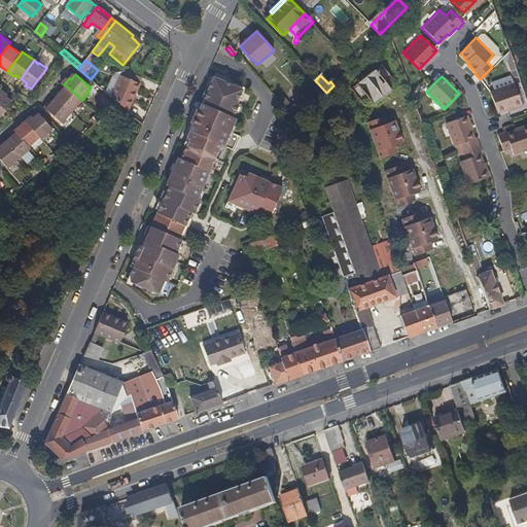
[(132,104),(139,88),(121,79),(112,98),(117,103),(128,112),(132,104)]
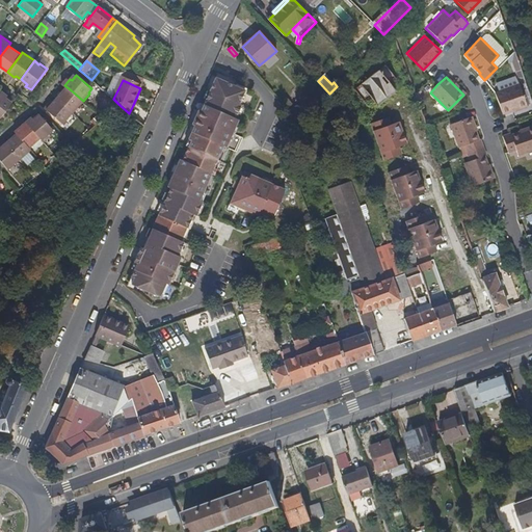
[(237,152),(243,137),(233,133),(238,120),(236,118),(241,106),(238,105),(244,92),(214,80),(200,113),(207,116),(205,123),(200,121),(195,128),(193,127),(188,139),(191,141),(188,149),(182,161),(180,160),(168,187),(170,188),(156,221),(143,249),(151,253),(149,259),(142,258),(139,266),(137,265),(131,278),(134,281),(132,286),(160,298),(166,285),(169,286),(181,259),(179,258),(184,244),(181,242),(187,228),(190,230),(203,203),(200,201),(205,188),(211,175),(214,176),(216,170),(214,168),(223,147),(237,152)]
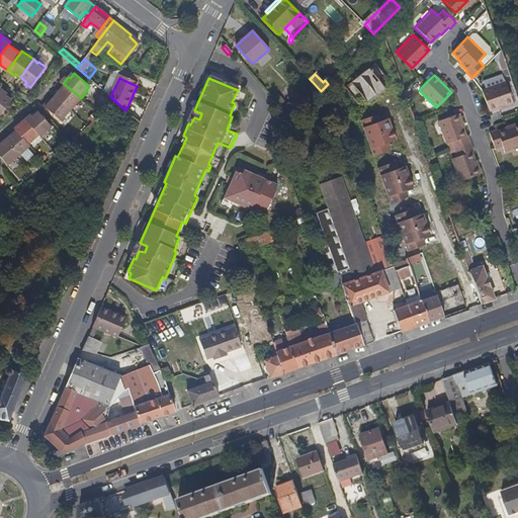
[(321,91),(310,79),(304,85),(316,96),(321,91)]
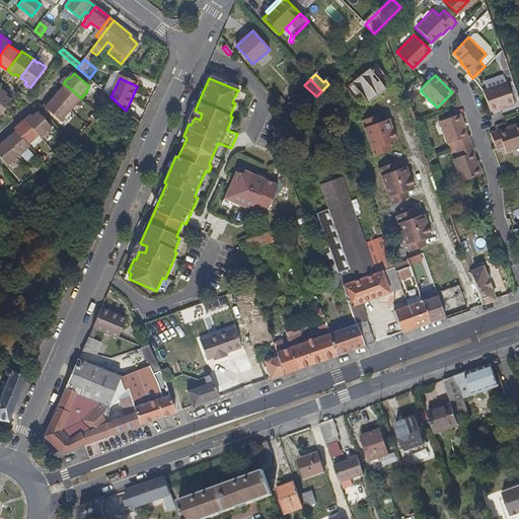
[(513,101),(506,81),(492,86),(482,89),(484,94),(488,103),(490,109),(501,105),(513,101)]
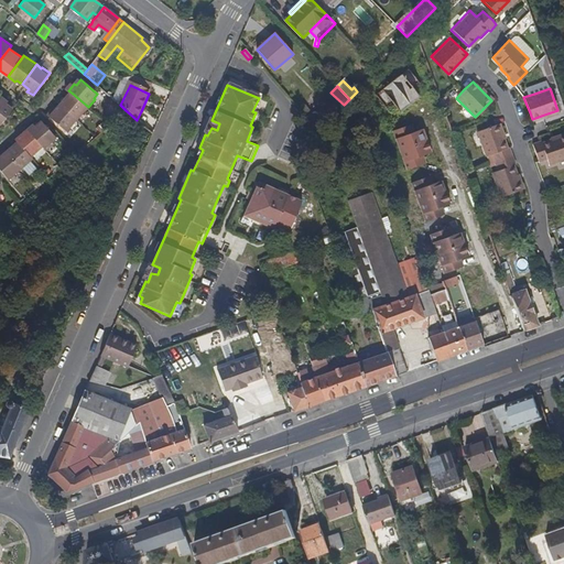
[(78,119),(88,107),(73,94),(62,105),(78,119)]
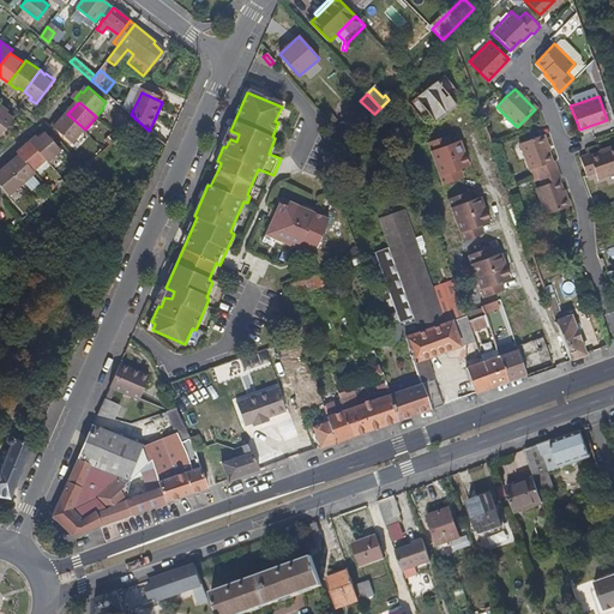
[(0,136),(7,127),(13,118),(6,113),(7,110),(1,106),(0,107),(0,136)]
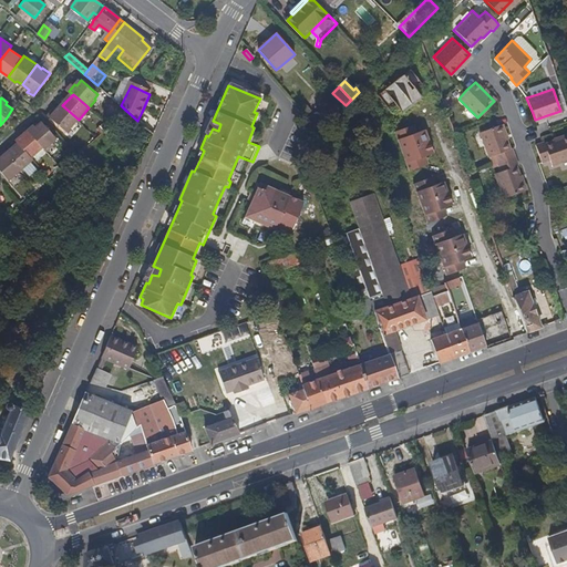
[(331,121),(343,107),(338,101),(332,106),(327,112),(319,120),(326,125),(331,121)]
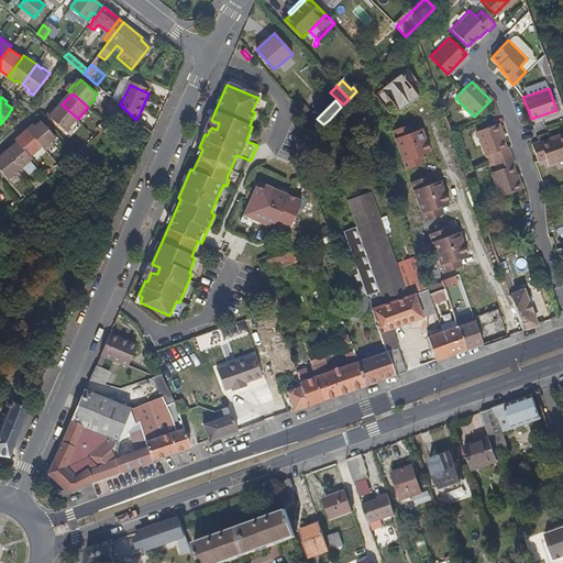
[(68,130),(78,119),(62,105),(57,110),(55,109),(51,116),(68,130)]
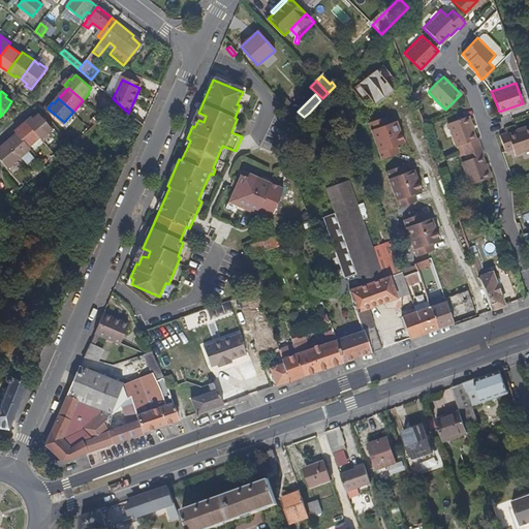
[(313,117),(327,102),(322,98),(320,100),(309,113),(313,117)]
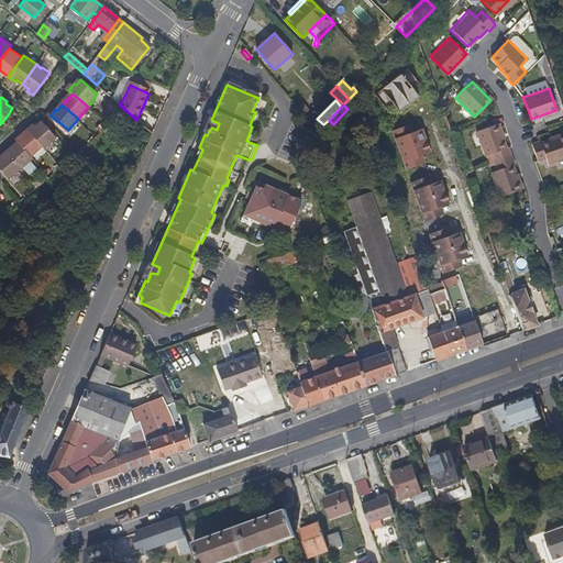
[(317,119),(311,112),(306,117),(318,131),(323,124),(317,119)]
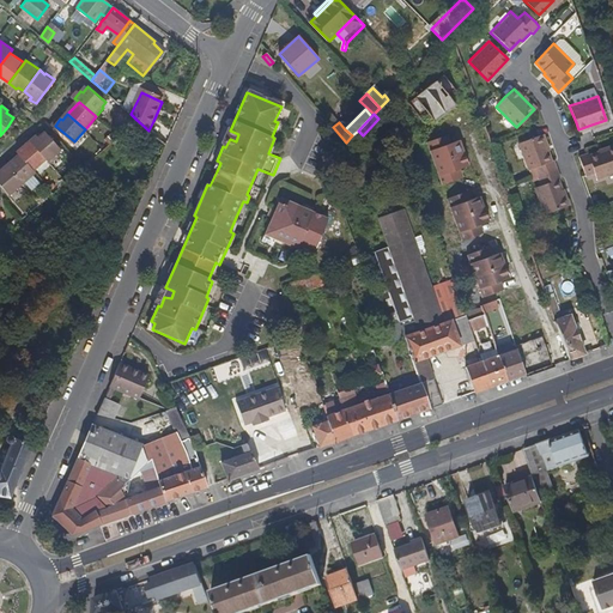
[(236,141),(238,134),(230,131),(226,129),(220,145),(223,146),(225,147),(230,139),(236,141)]
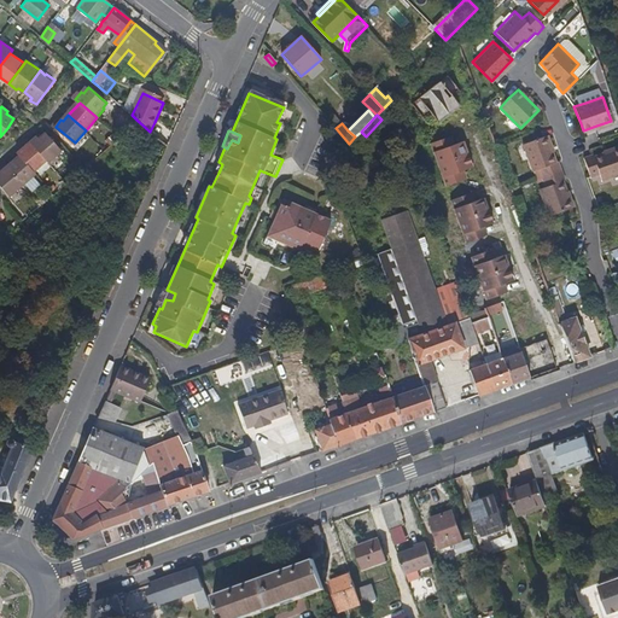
[(63,152),(46,133),(39,139),(38,136),(31,141),(47,161),(52,164),(59,157),(58,156),(63,152)]
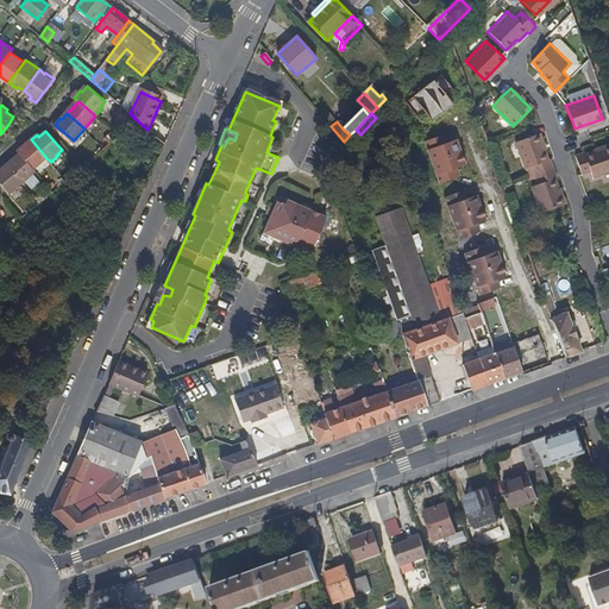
[(550,158),(545,145),(541,146),(537,132),(529,135),(512,142),(521,169),(531,165),(534,174),(554,165),(552,157),(550,158)]
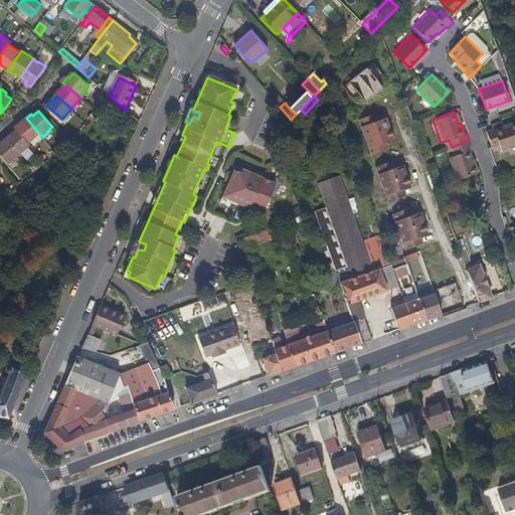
[(394,139),(386,116),(378,119),(375,120),(372,113),(358,118),(360,123),(365,138),(371,154),(385,149),(383,142),(386,141),(394,139)]
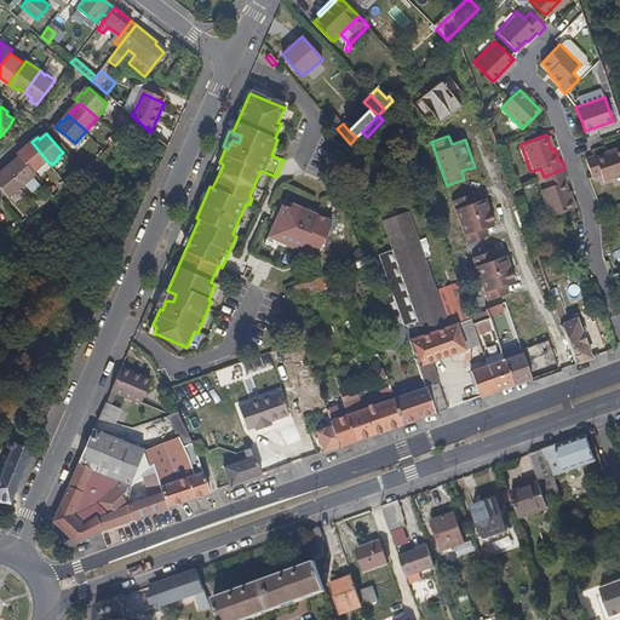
[(47,161),(32,142),(18,154),(21,155),(35,172),(47,161)]
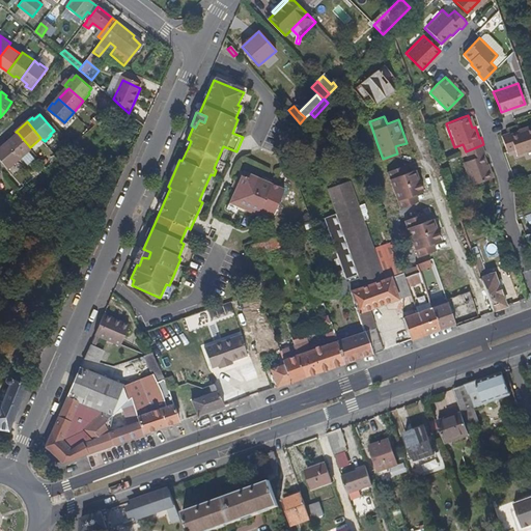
[(530,149),(530,126),(523,129),(520,130),(520,128),(509,132),(508,130),(500,133),(506,149),(513,147),(516,155),(530,149)]
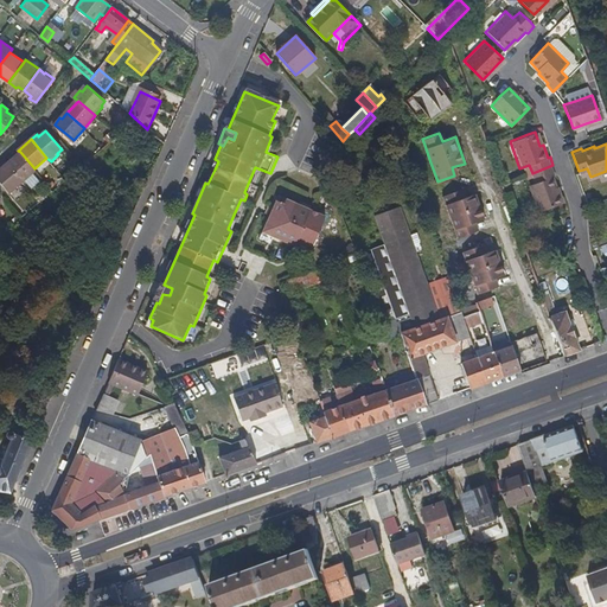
[(326,167),(338,157),(332,151),(323,159),(326,167)]
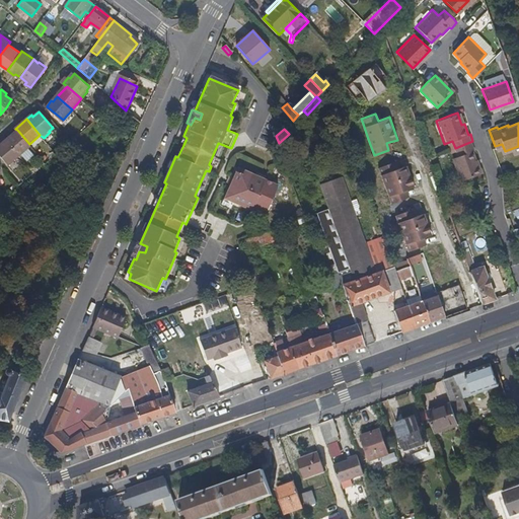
[(29,144),(17,130),(5,140),(19,156),(30,146),(29,144)]
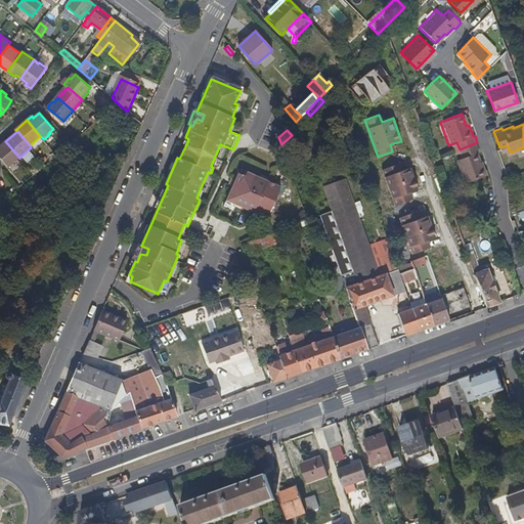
[(19,158),(5,141),(4,139),(0,142),(0,145),(0,146),(0,156),(9,167),(19,158)]
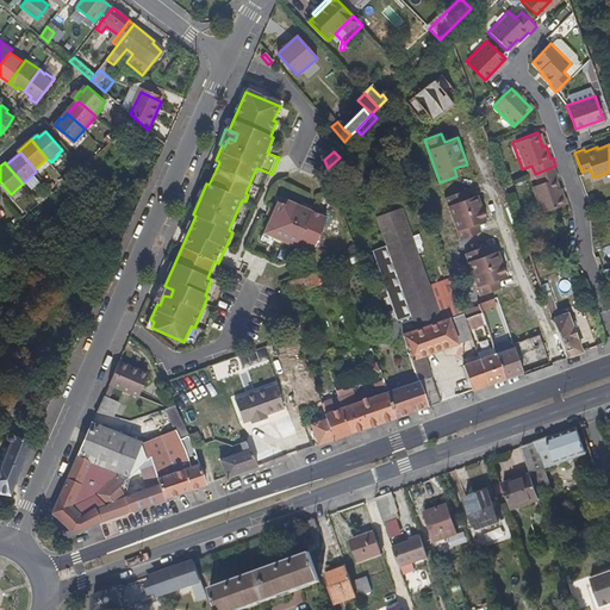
[(561,190),(556,176),(559,175),(555,166),(535,174),(537,182),(529,185),(537,212),(564,203),(559,191),(561,190)]
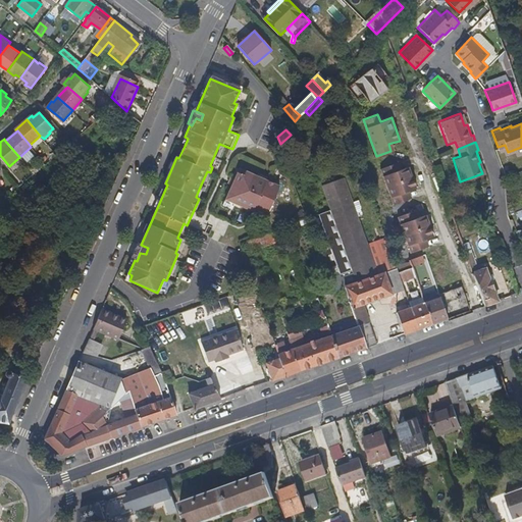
[(417,189),(409,167),(402,169),(398,171),(396,164),(380,169),(385,180),(394,205),(408,200),(406,193),(409,192),(417,189)]
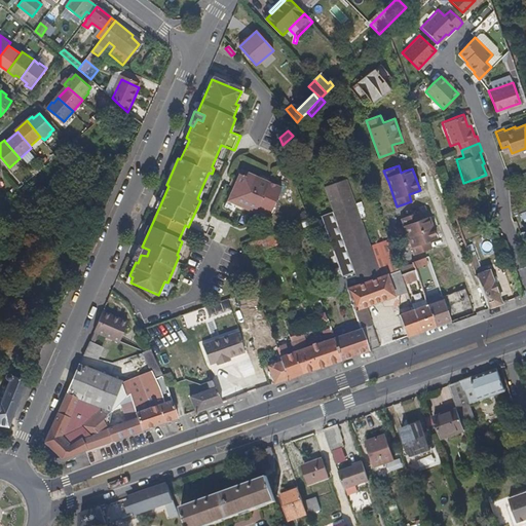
[(270,216),(284,186),(243,168),(229,199),(256,212),(257,210),(270,216)]
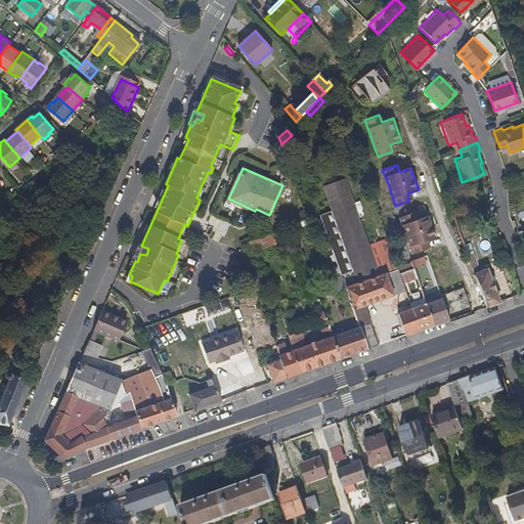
[(403,282),(399,270),(393,254),(375,260),(373,255),(367,241),(360,221),(354,203),(333,211),(337,223),(344,244),(351,263),(355,274),(343,278),(342,275),(329,280),(333,294),(346,289),(353,309),(364,305),(382,299),(406,291),(403,282)]
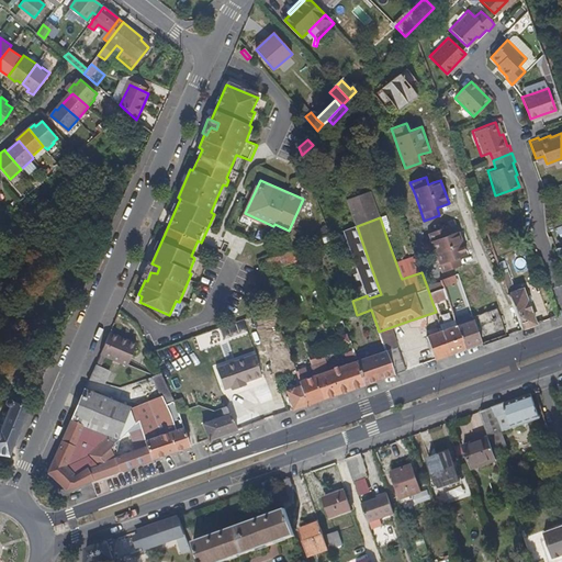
[(468,255),(459,232),(451,234),(447,236),(445,228),(429,234),(436,253),(444,272),(459,267),(456,259),(460,258),(468,255)]
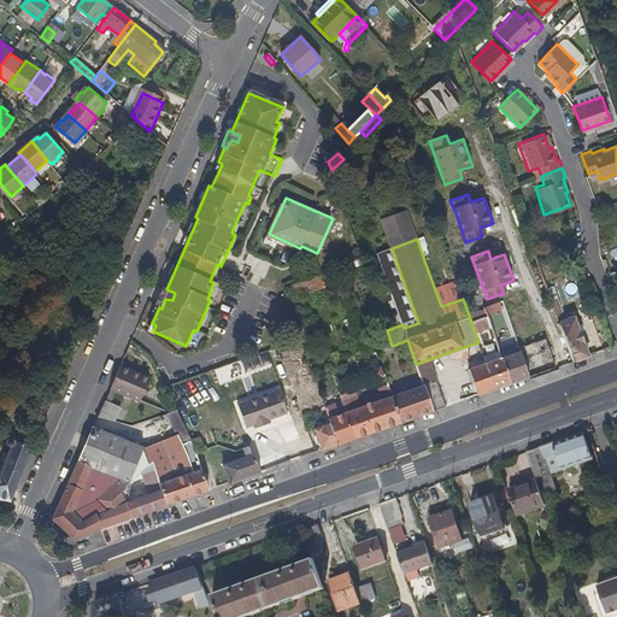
[(369,278),(364,266),(358,269),(363,281),(369,278)]
